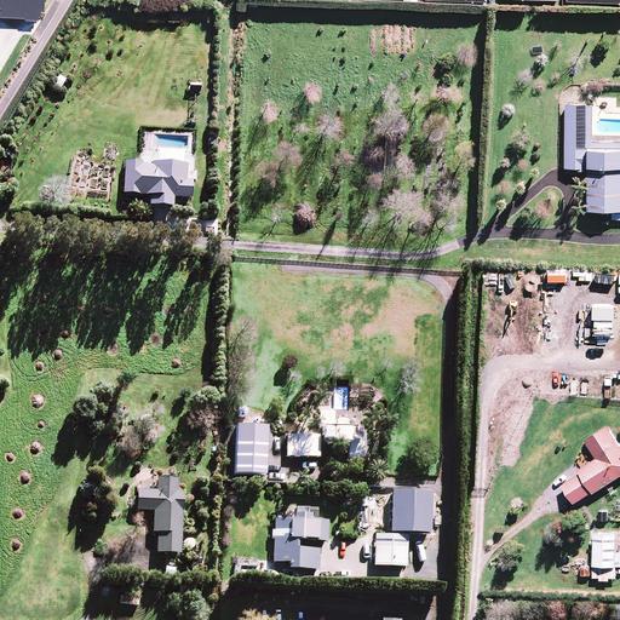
[(61,90),(65,80),(58,76),(53,85),(61,90)]
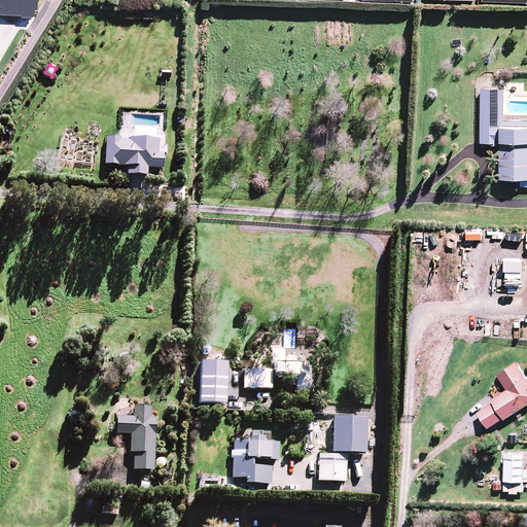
[(499,176),(526,175),(526,118),(503,118),(503,88),(480,88),(480,140),(490,140),(490,142),(497,142),(497,140),(499,140),(499,176)]
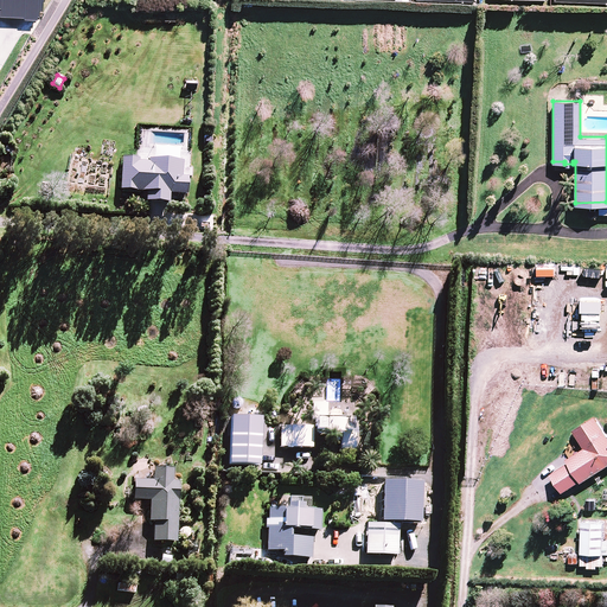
[(170,193),(186,193),(187,176),(180,176),(181,160),(148,158),(148,161),(138,160),(138,157),(121,157),(120,189),(146,190),(145,200),(168,202),(170,193)]
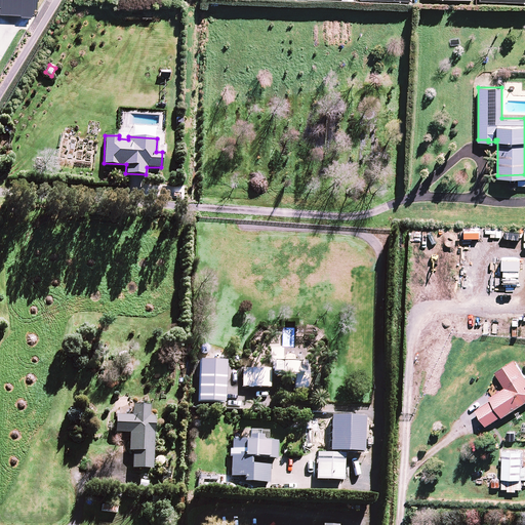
[(293,387),(307,388),(308,367),(304,367),(304,360),(282,360),(282,348),(270,348),(269,361),(271,362),(271,374),(283,375),(283,379),(292,380),(292,375),(294,375),(293,387)]
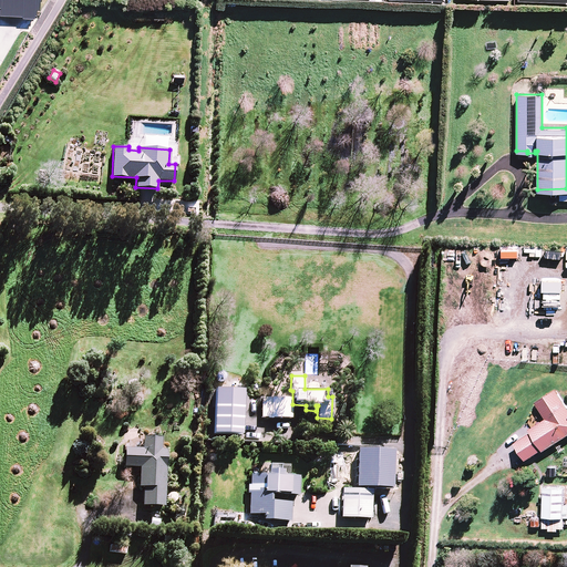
[(543,447),(544,449),(566,433),(566,403),(557,388),(536,400),(547,416),(529,428),(532,431),(515,442),(526,459),(543,447)]
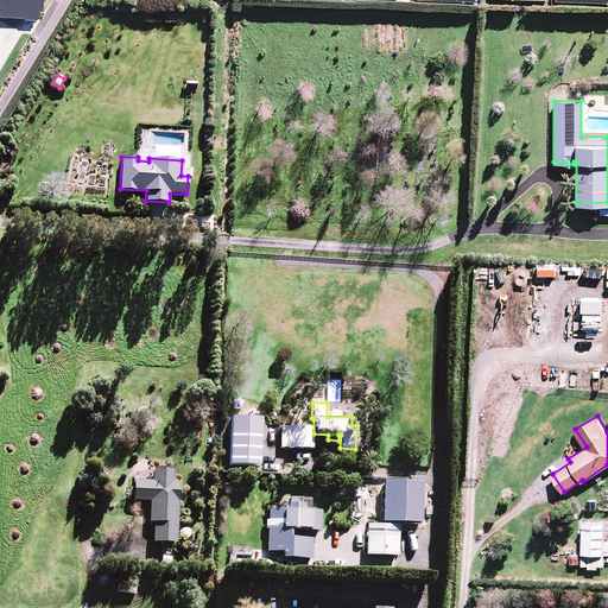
[(279,447),(312,448),(312,426),(280,425),(279,447)]
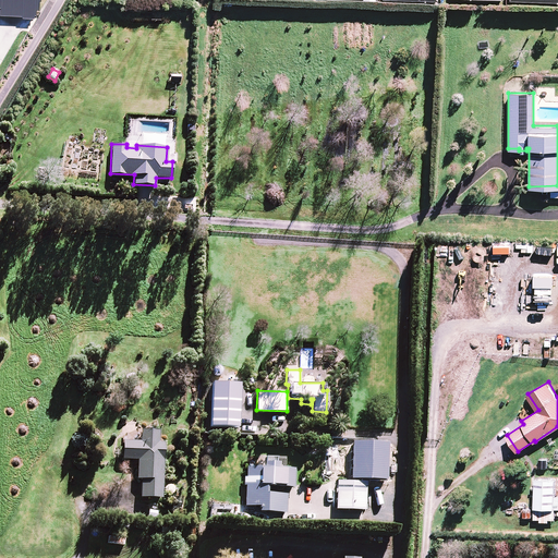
[(140,496),(161,497),(164,441),(158,441),(158,429),(140,428),(140,440),(122,439),(121,459),(136,459),(135,478),(141,478),(140,496)]
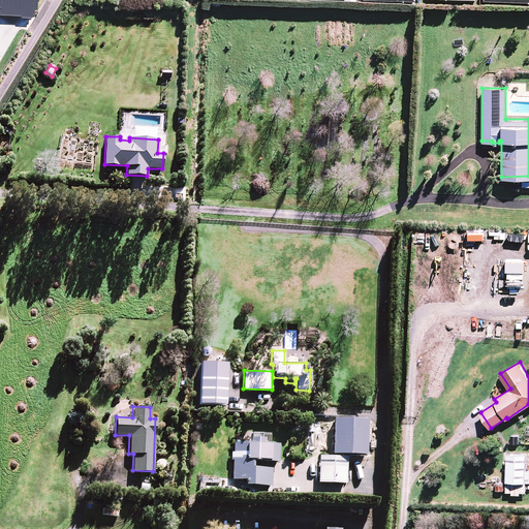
[(520,436),(511,436),(511,444),(520,444),(520,436)]
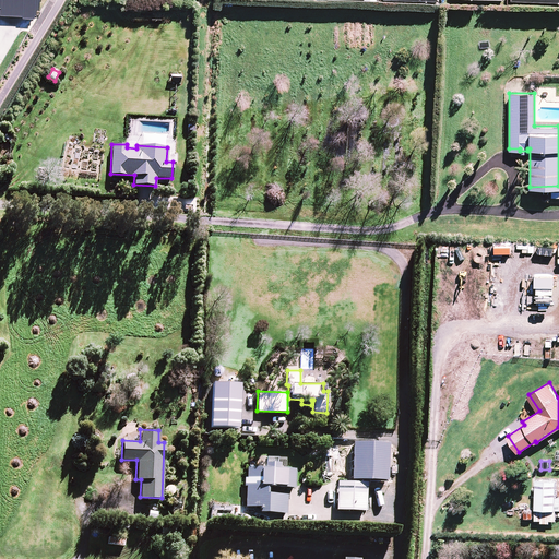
[(263,467),(247,467),(246,506),(258,506),(258,511),(287,512),(287,494),(265,492),(266,486),(295,487),(295,468),(276,467),(277,462),(263,462),(263,467)]
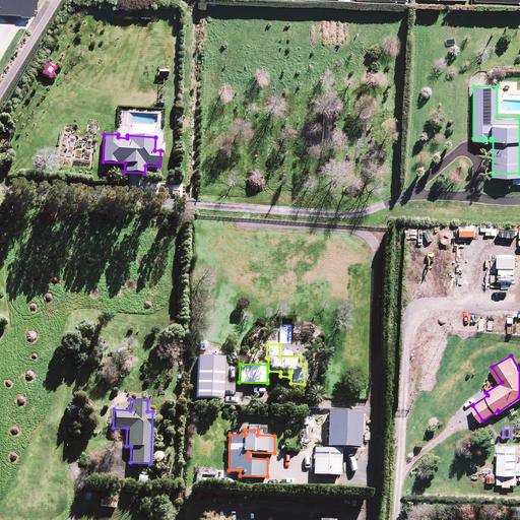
[(335,447),(363,448),(364,440),(335,439),(335,447)]
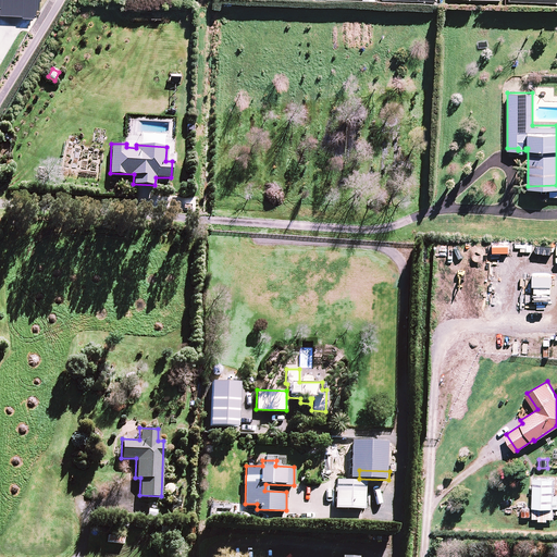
[(556,479),(535,478),(534,508),(555,508),(556,479)]
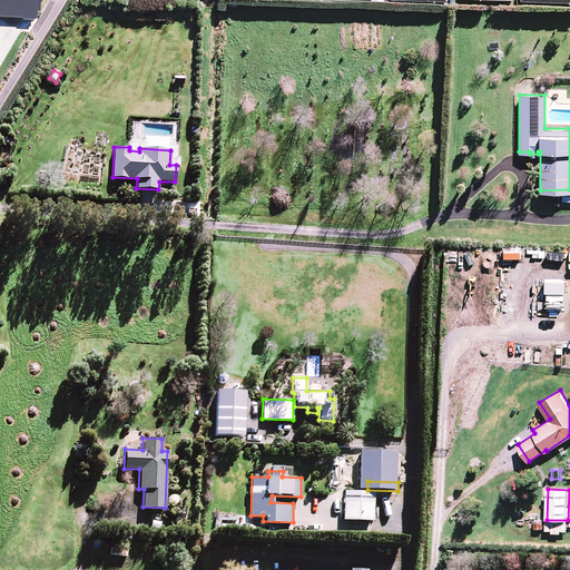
[(373,491),(343,490),(342,520),(372,521),(373,491)]
